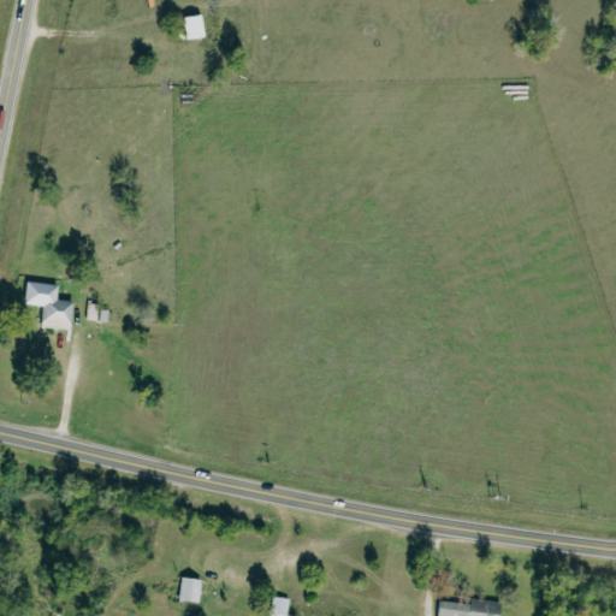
[(182,16),(183,39),(202,37),(200,15),(182,16)]
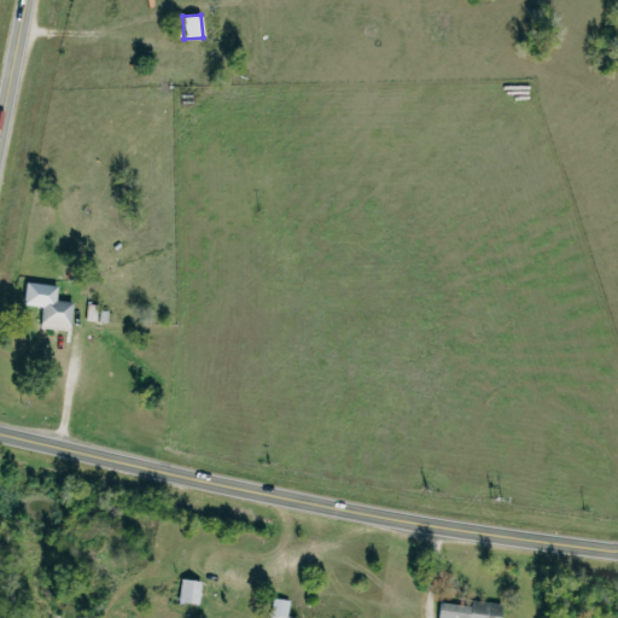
[(69,331),(71,302),(56,299),(57,285),(24,281),(22,304),(41,307),(39,327),(69,331)]
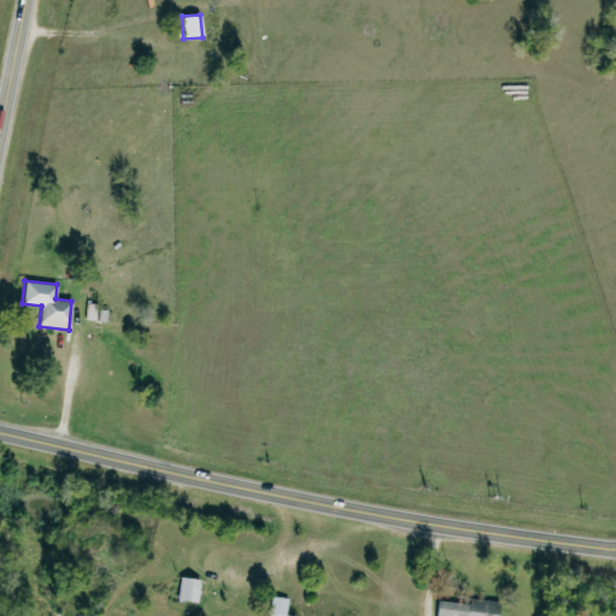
[(200,579),(179,578),(178,600),(199,602),(200,579)]
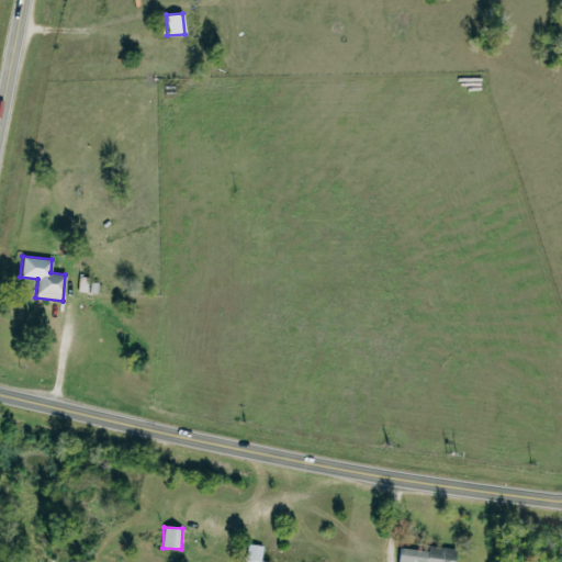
[(244,561),(260,561),(263,547),(248,543),(244,561)]
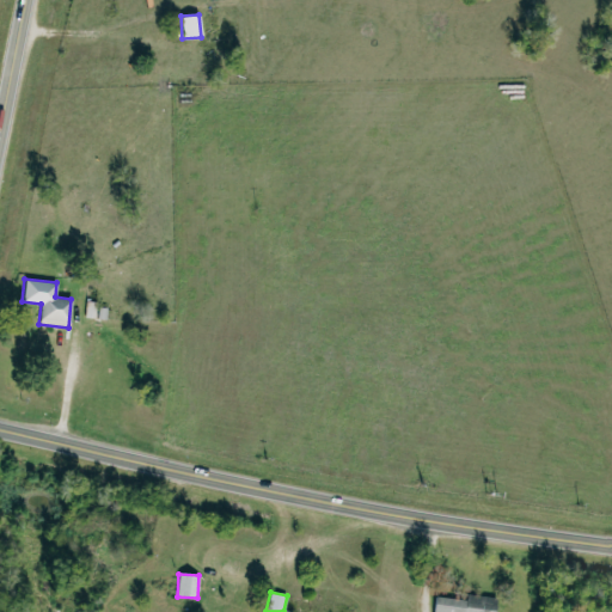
[(433,611),(491,611),(494,598),(466,594),(466,600),(434,597),(433,611)]
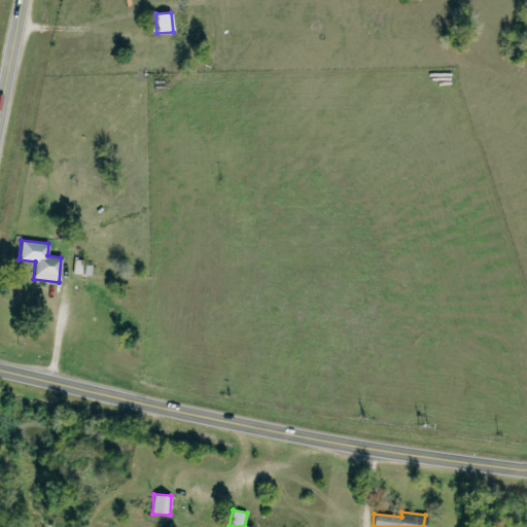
All buildings are outlined.
